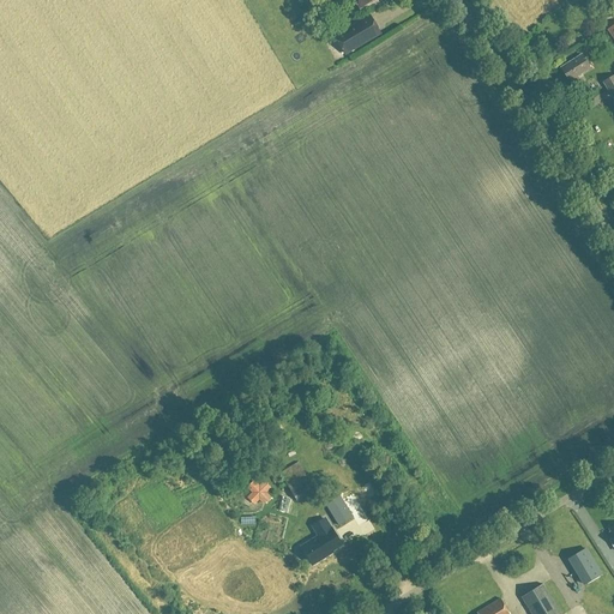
[(335,37),(345,54),(380,34),(369,17),(335,37)]
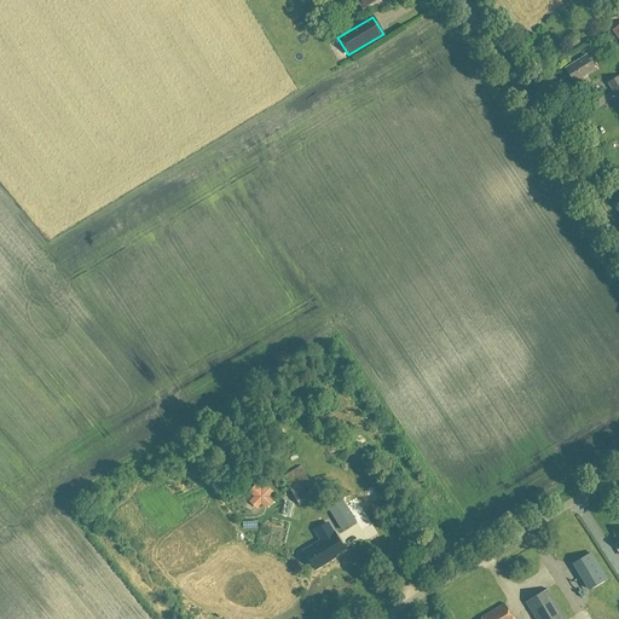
[(573,82),(595,69),(586,56),(565,69),(573,82)]
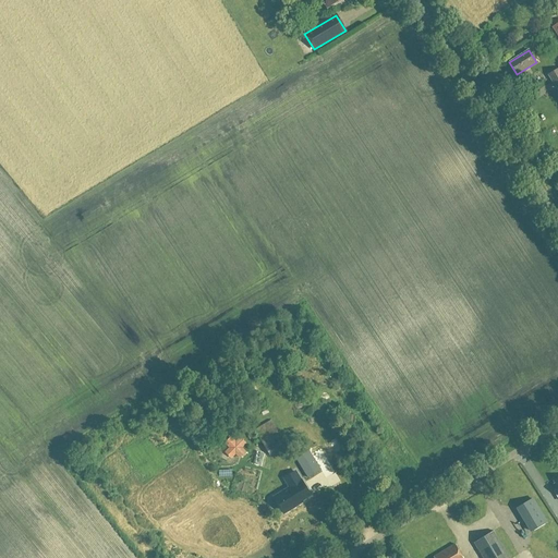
[(556,88),(557,86),(557,68),(548,74),(556,88)]
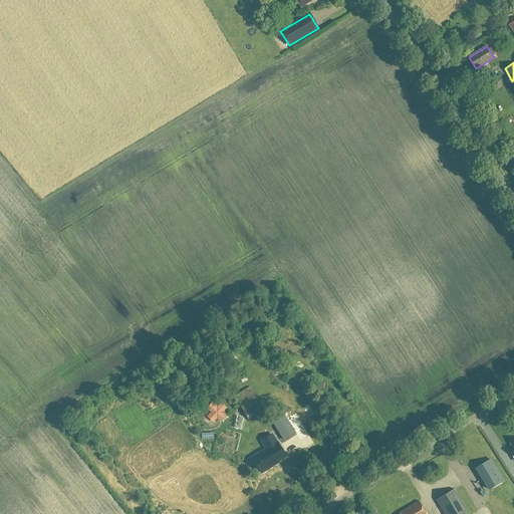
[(239,377),(243,368),(238,366),(234,374),(239,377)]
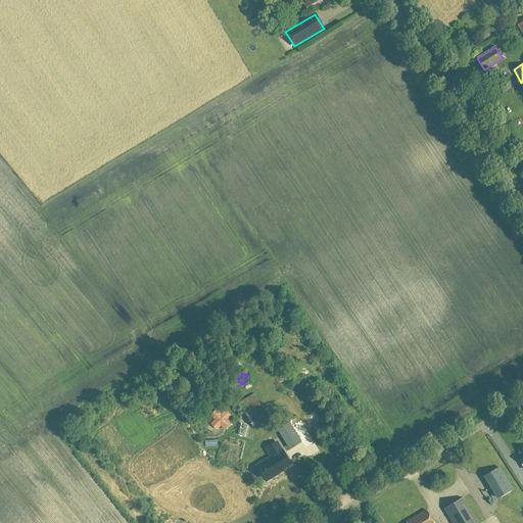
[(244,406),(255,400),(253,396),(243,402),(244,406)]
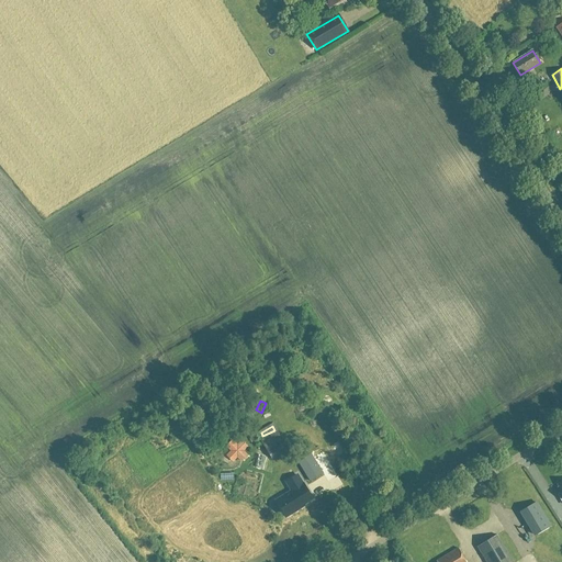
[(237,456),(242,460),(246,454),(243,450),(247,446),(242,440),(237,445),(232,440),(227,446),(232,450),(227,454),(233,459),(237,456)]
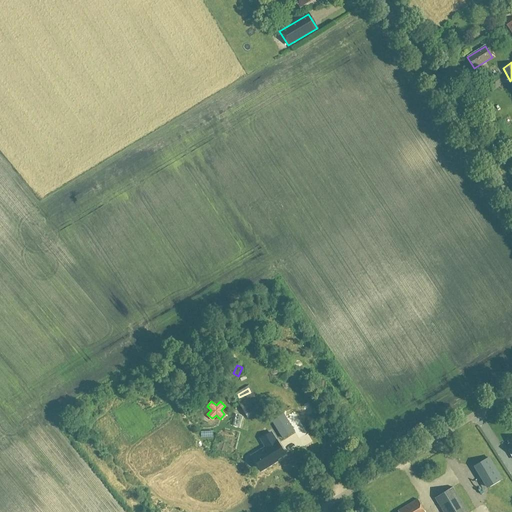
[(251,419),(260,414),(257,409),(248,414),(251,419)]
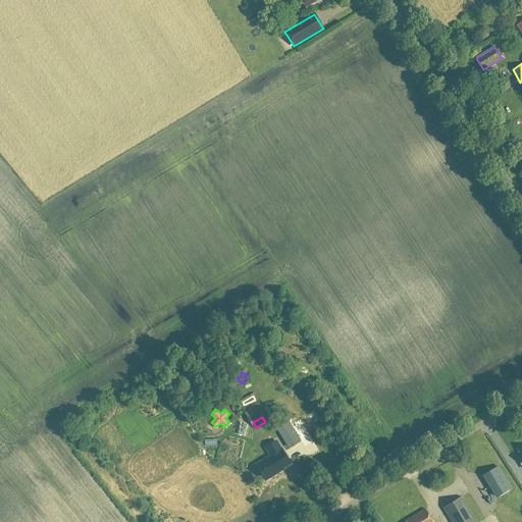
[(289,423),(277,430),(289,448),(300,440),(289,423)]
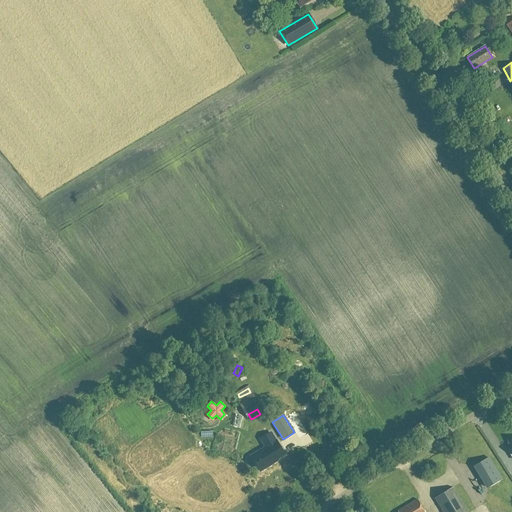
[(285,455),(277,441),(276,441),(271,433),(261,439),(266,448),(255,454),(259,461),(255,464),(260,471),(278,461),(277,460),(285,455)]
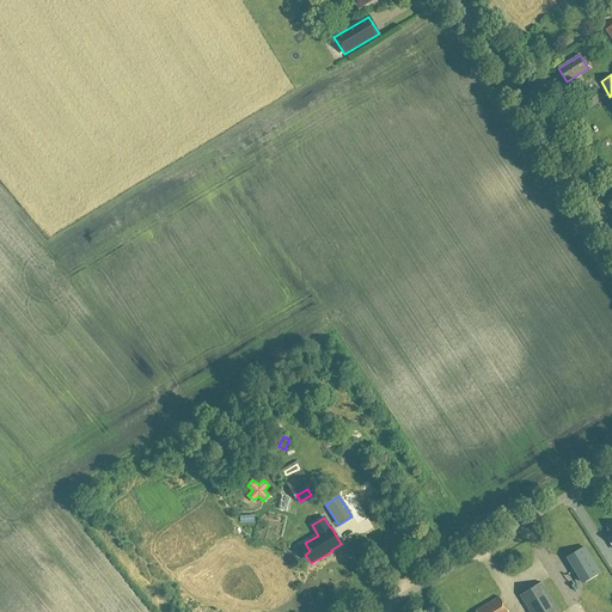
[(575,561),(588,554),(583,548),(571,555),(575,561)]
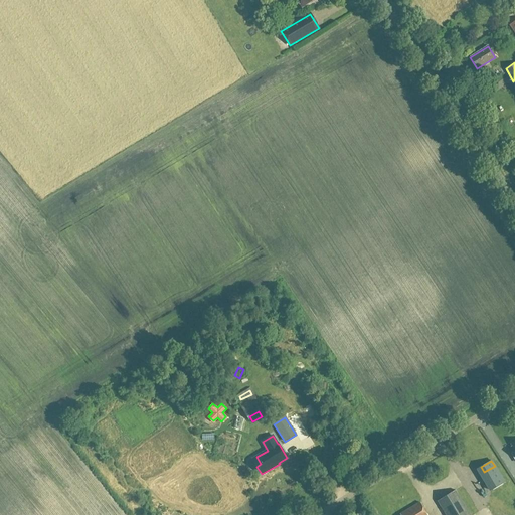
[(470,514),(455,490),(438,501),(446,514),(470,514)]
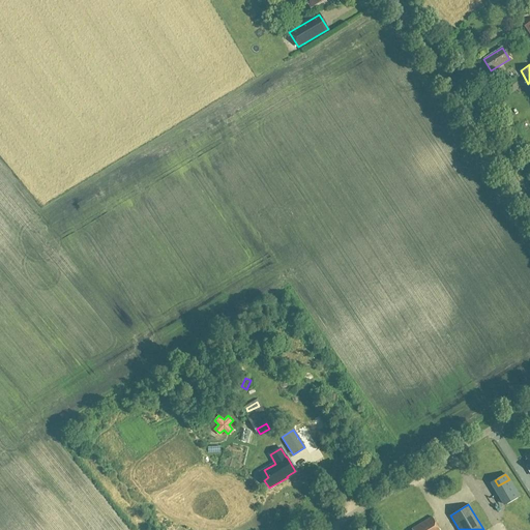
[(411,529),(439,529),(432,518),(412,529),(411,529)]
